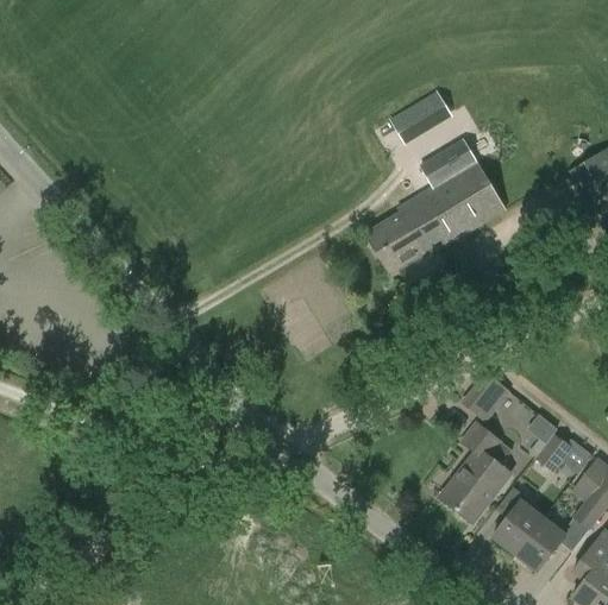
[(428,124),(417,104),(393,118),(405,138),(428,124)]
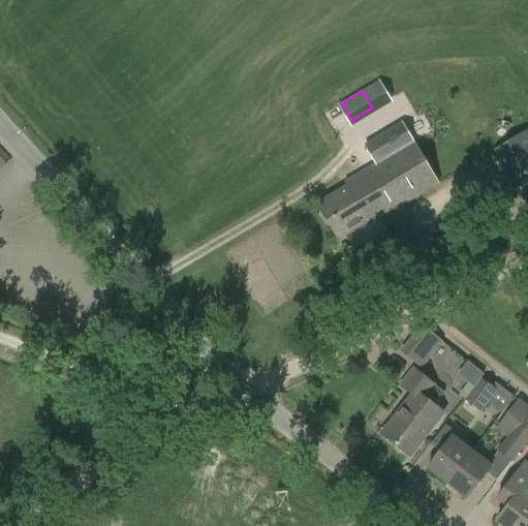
[(349,184),(318,203),(339,236),(350,229),(352,233),(349,235),(364,259),(396,241),(381,216),(392,210),(394,209),(439,182),(404,122),(366,144),(377,161),(346,180),(349,184)]
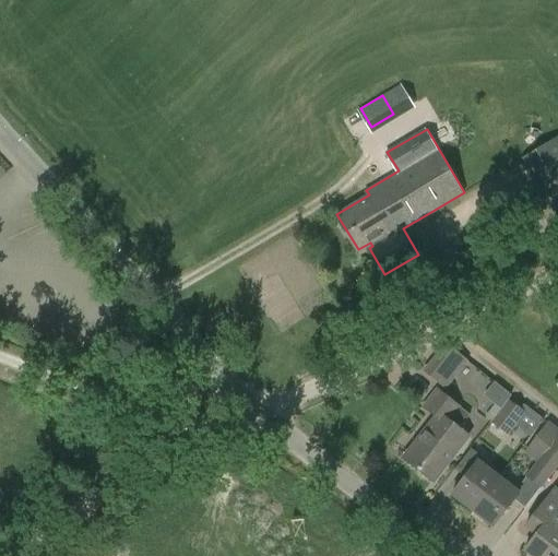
[(557,137),(529,151),(548,194),(557,190),(557,137)]
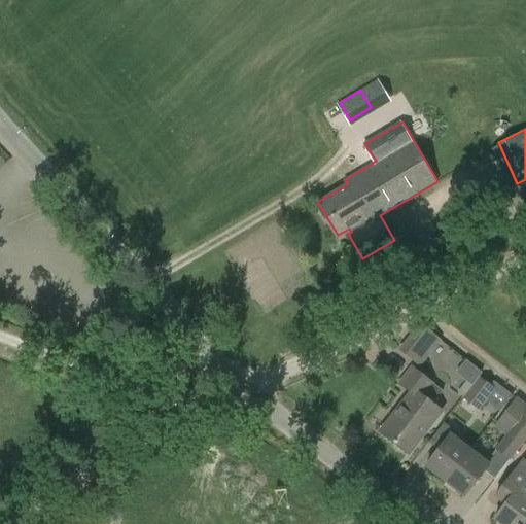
[(399,349),(419,364),(440,338),(420,323),(399,349)]
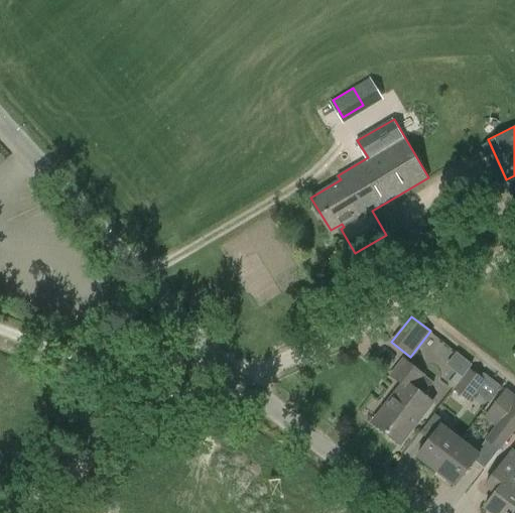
[(448,382),(455,388),(471,367),(474,365),(466,359),(448,382)]
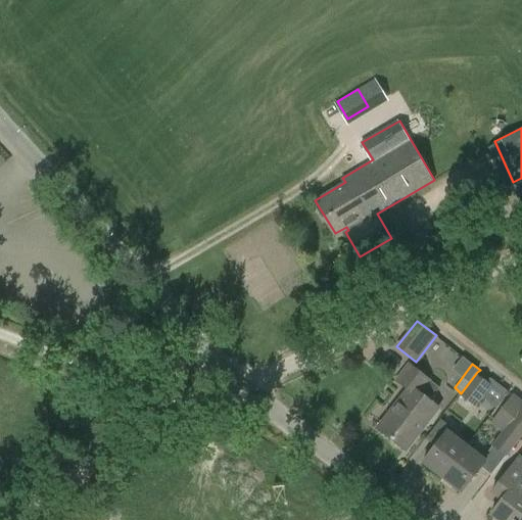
[(380,427),(406,446),(437,407),(429,400),(439,386),(411,365),(398,381),(410,389),(380,427)]
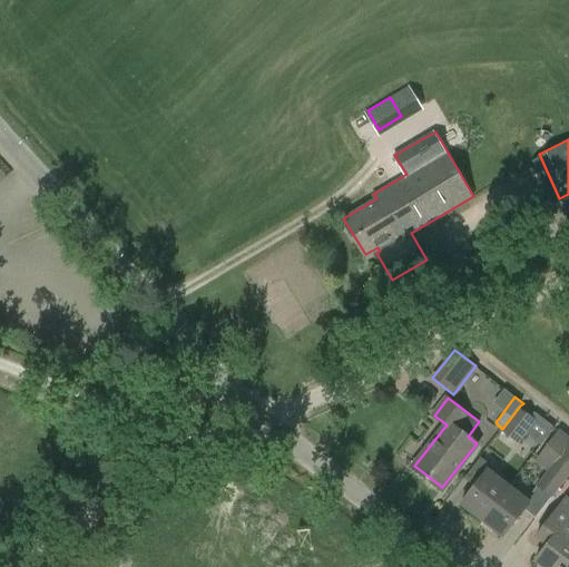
[(520,406),(502,429),(519,441),(537,419),(520,406)]
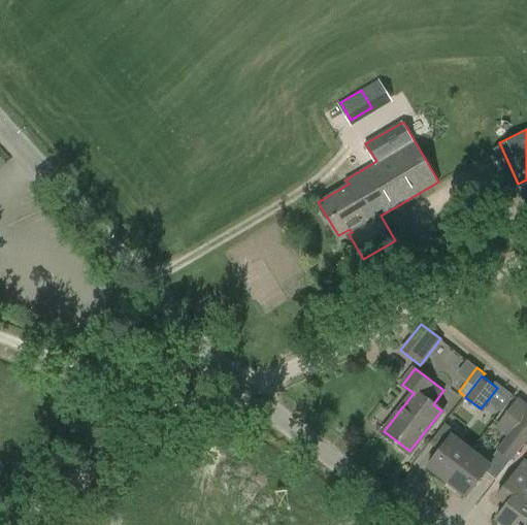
[(526,400),(519,395),(503,415),(516,424),(497,448),(513,459),(526,439),(526,400)]
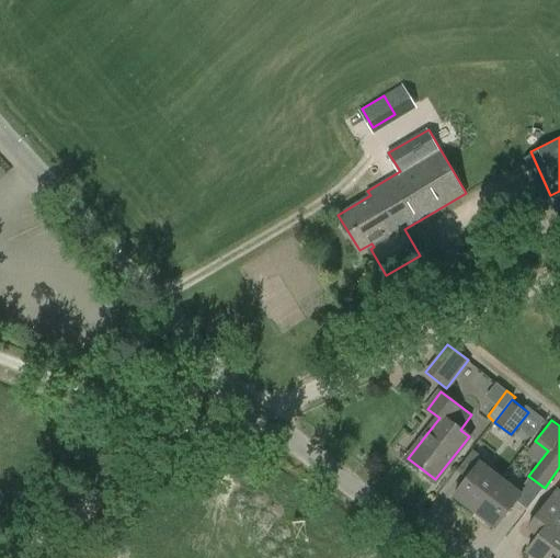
[(455,494),(475,511),(501,478),(481,462),(455,494)]
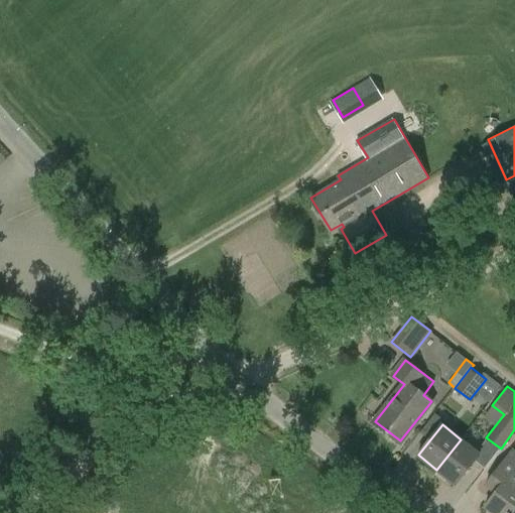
[(461,439),(436,470),(455,484),(479,454),(461,439)]
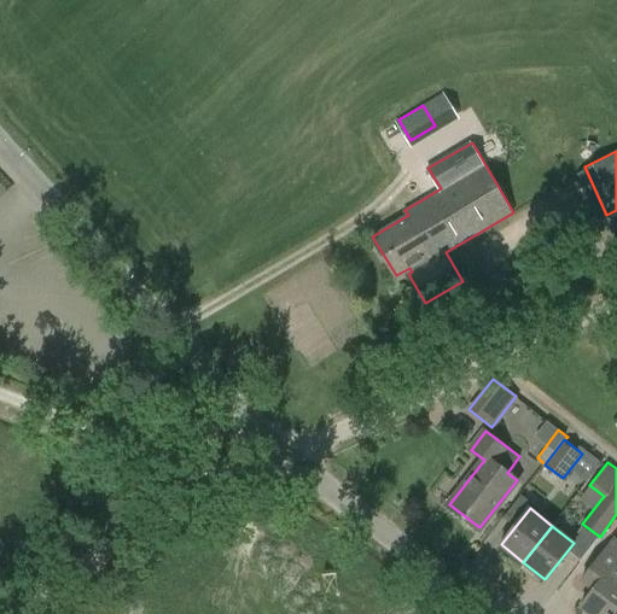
[(582,606),(592,613),(611,613),(616,607),(616,536),(615,534),(581,579),(594,590),(582,606)]
